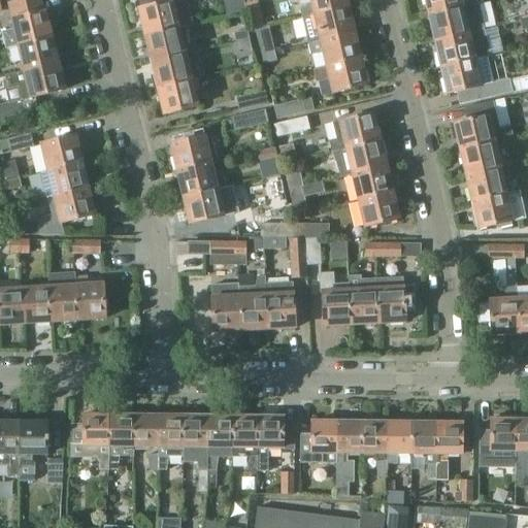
[(7,50),(19,46),(51,38),(44,12),(41,0),(18,0),(8,2),(12,20),(14,28),(2,31),(4,38),(7,50)]
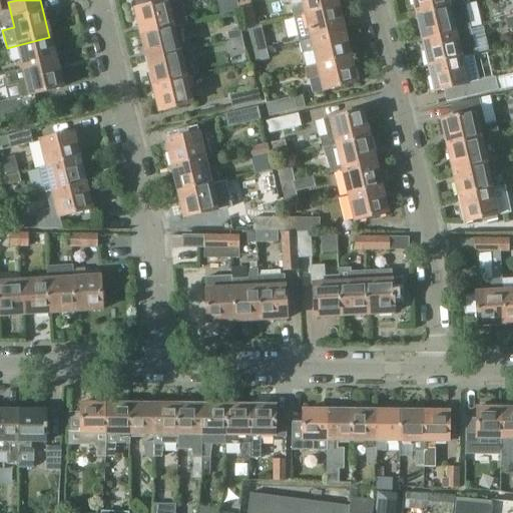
[(135,9),(141,35),(173,27),(187,24),(181,0),(138,0),(140,7),(135,9)]
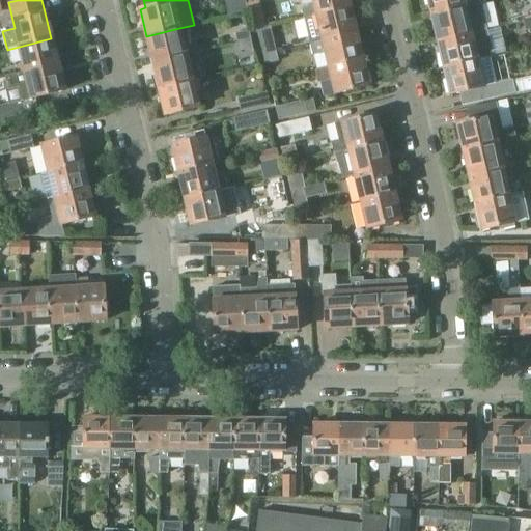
[(244,0),(232,0),(236,15),(248,11),(244,0)]
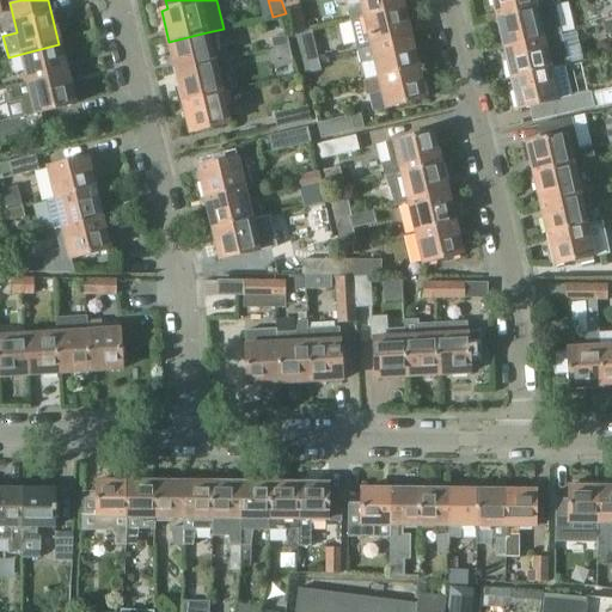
[(362,0),(362,1),(350,12),(353,20),(404,8),(401,0),(362,0)]
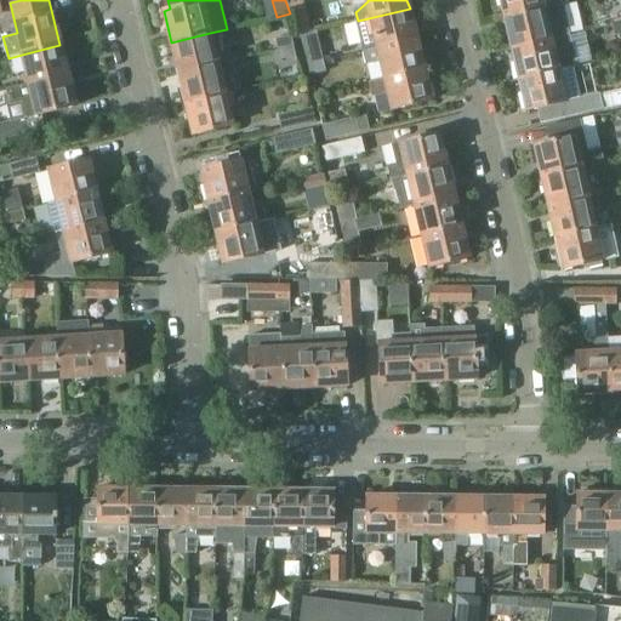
[(501,0),(506,17),(545,9),(568,3),(567,0),(501,0)]
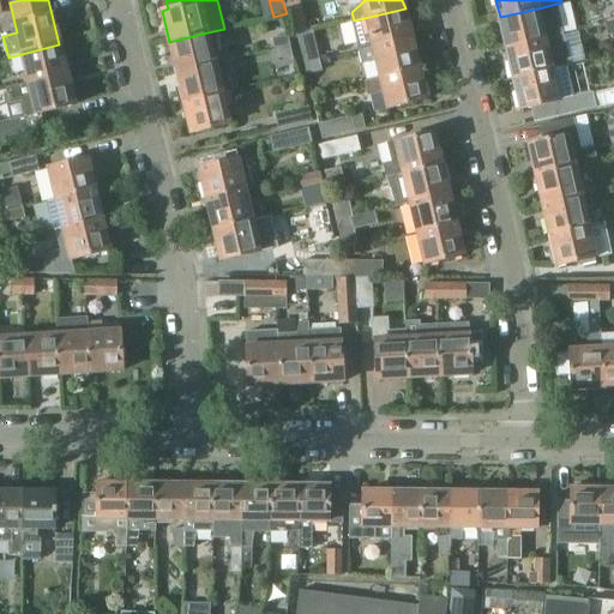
[(405,8),(354,20),(357,38),(361,52),(413,38),(405,8)]
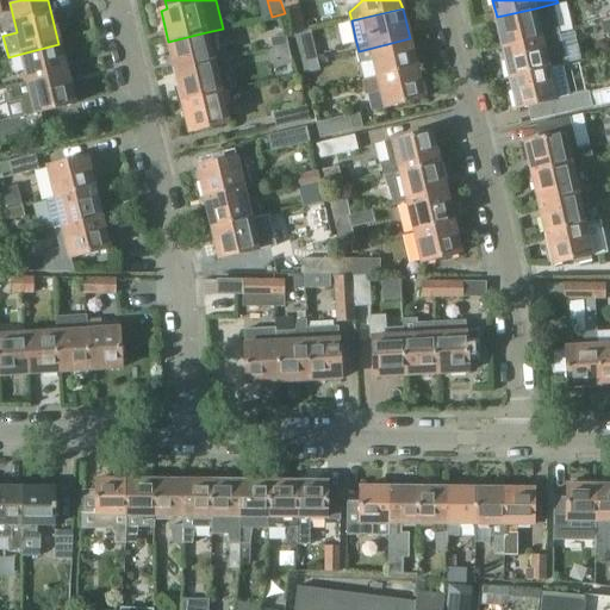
[(504,47),(542,38),(535,8),(497,17),(504,47)]
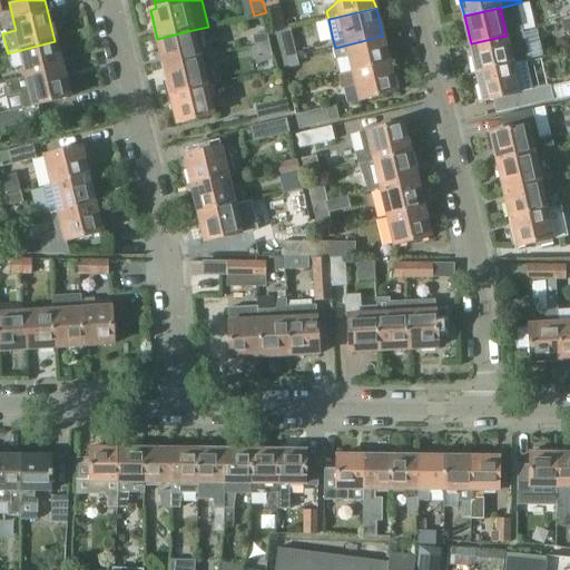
[(164,67),(199,58),(193,30),(157,39),(164,67)]
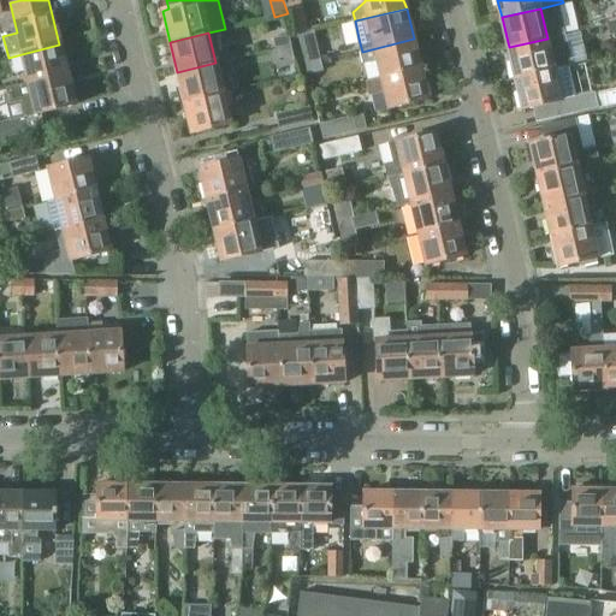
[(278,48),(292,45),(290,35),(276,37),(278,48)]
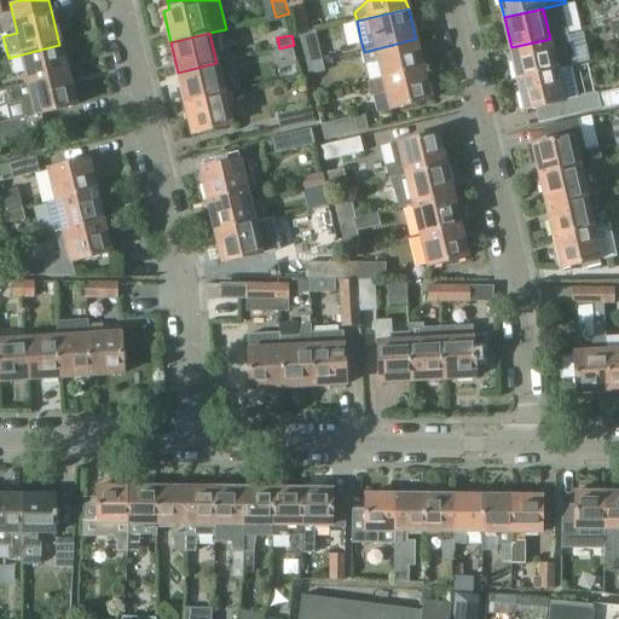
[(519,79),(572,67),(576,65),(568,35),(550,39),(512,47),(519,79)]
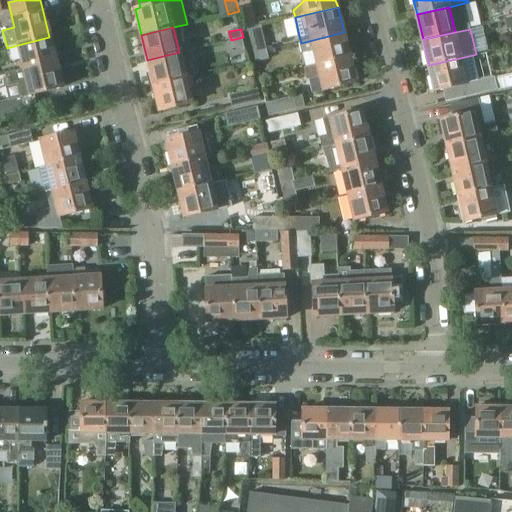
[(344,32),(301,43),(303,54),(315,51),(318,64),(350,57),(344,32)]
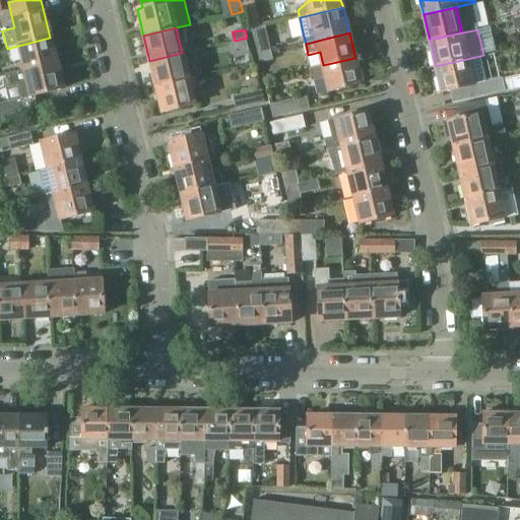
[(24,71),(57,64),(50,38),(18,46),(24,71)]
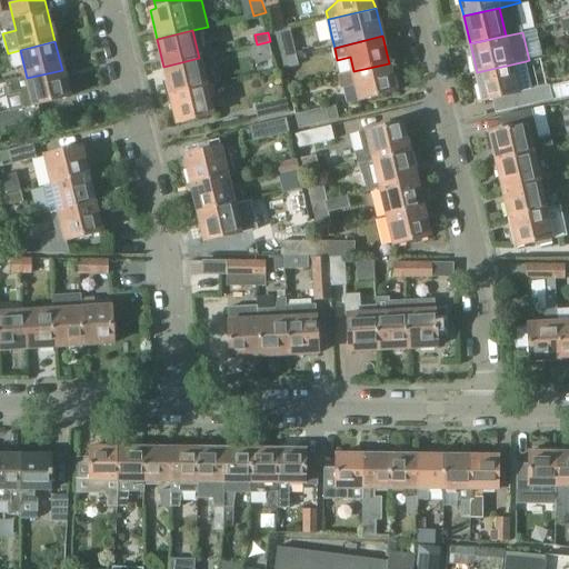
[(259,55),(272,51),(270,41),(257,45),(259,55)]
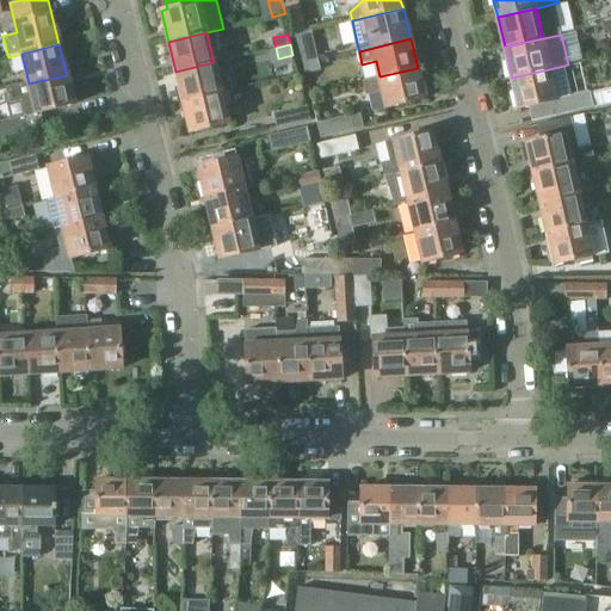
[(306,63),(320,60),(318,50),(303,53),(306,63)]
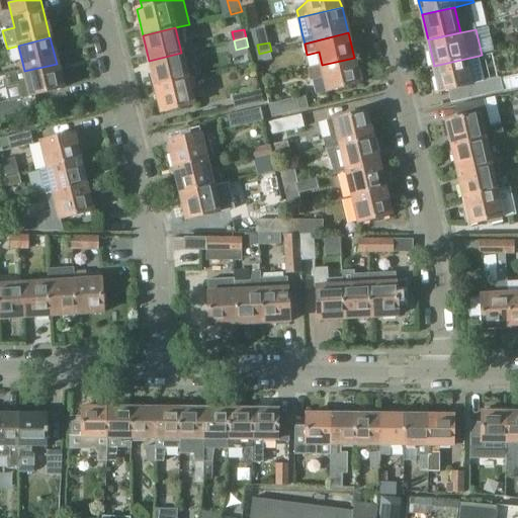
[(260,63),(273,60),(271,51),(259,54),(260,63)]
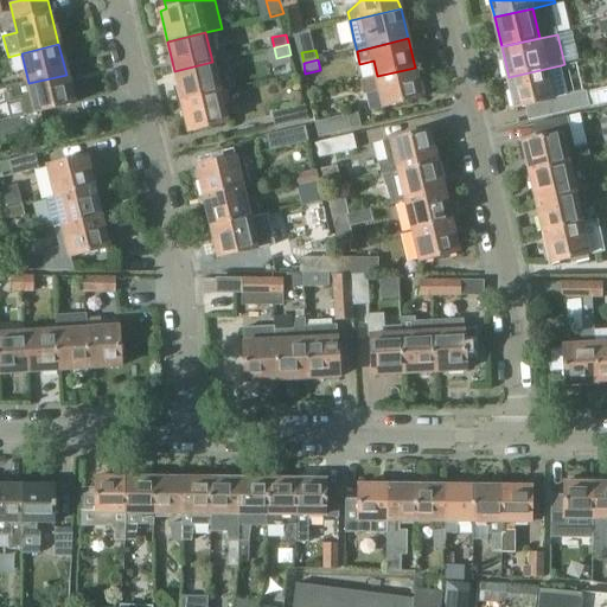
[(181,101),(219,91),(212,62),(174,71),(181,101)]
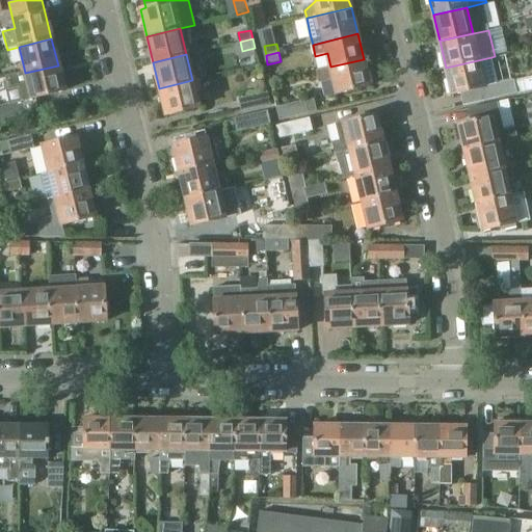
[(498,83),(491,57),(446,68),(451,95),(460,92),(463,105),(516,92),(513,79),(498,83)]
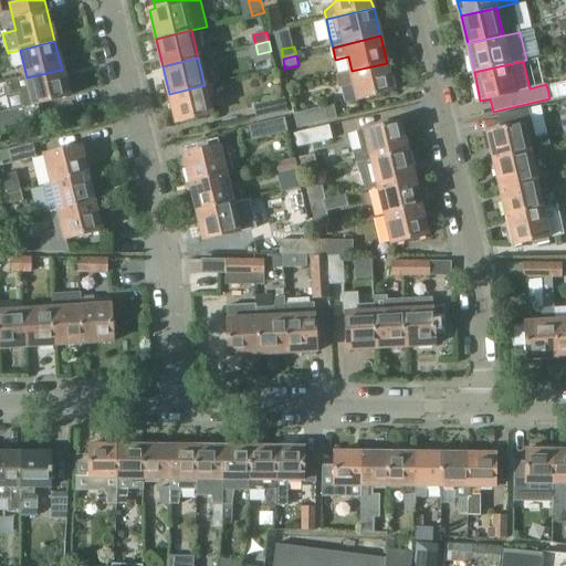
[(352,71),(339,74),(342,86),(355,83),(359,100),(394,91),(387,63),(352,71)]
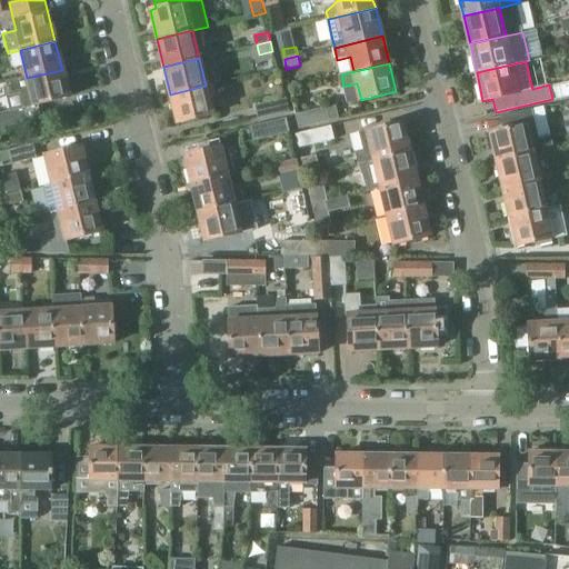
[(0,129),(41,119),(38,106),(69,97),(62,70),(27,78),(7,82),(10,95),(7,96),(10,110),(0,112),(0,129)]
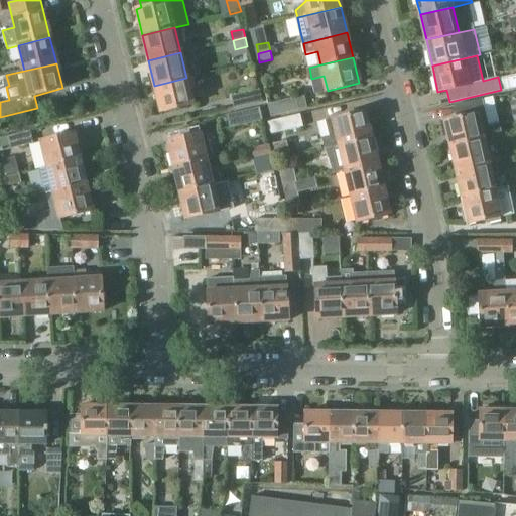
[(160,112),(192,105),(188,90),(195,89),(191,77),(186,78),(154,86),(160,112)]
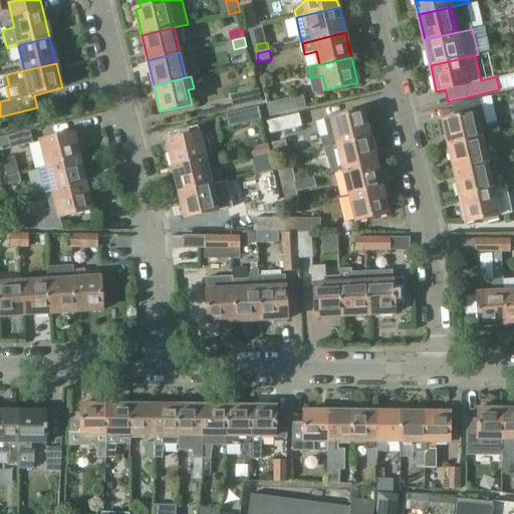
[(235,107),(263,101),(261,88),(232,95),(235,107)]
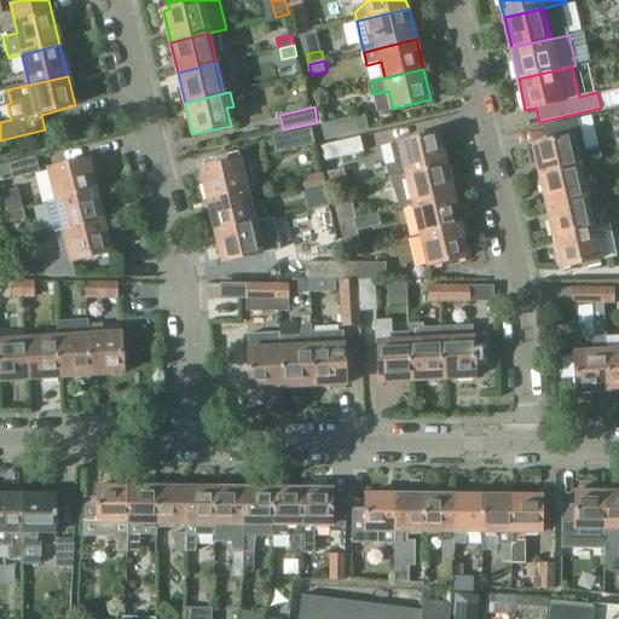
[(327,139),(362,132),(358,116),(323,123),(327,139)]
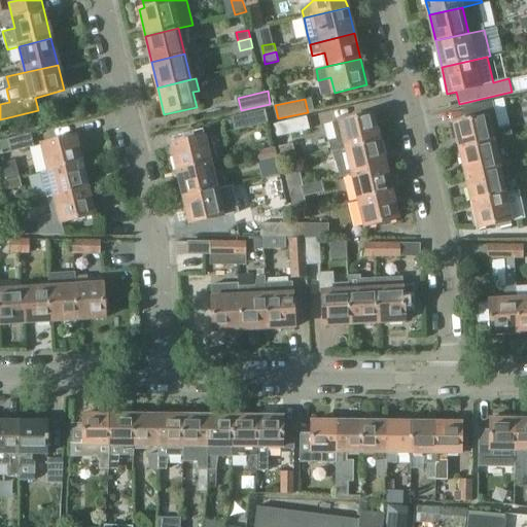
[(499,128),(493,101),(463,107),(466,120),(454,123),(460,149),(494,142),(513,137),(510,126),(499,128)]
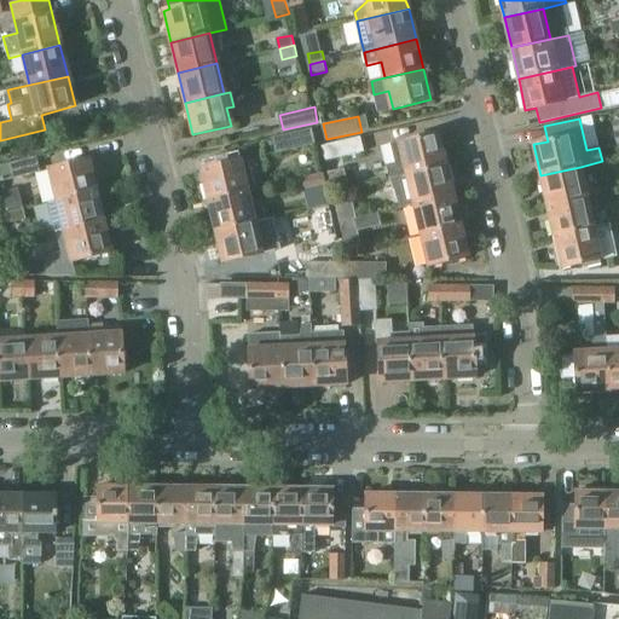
[(278,154),(317,144),(313,128),(275,138),(278,154)]
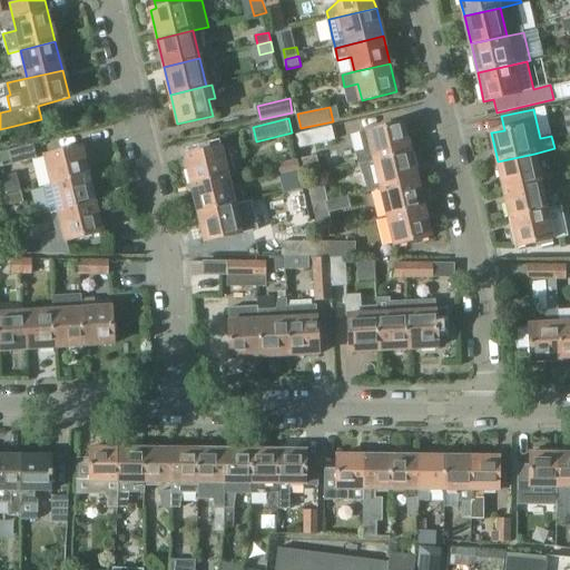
[(360,164),(363,163),(376,160),(411,151),(405,125),(360,135),(363,151),(356,153),(360,164)]
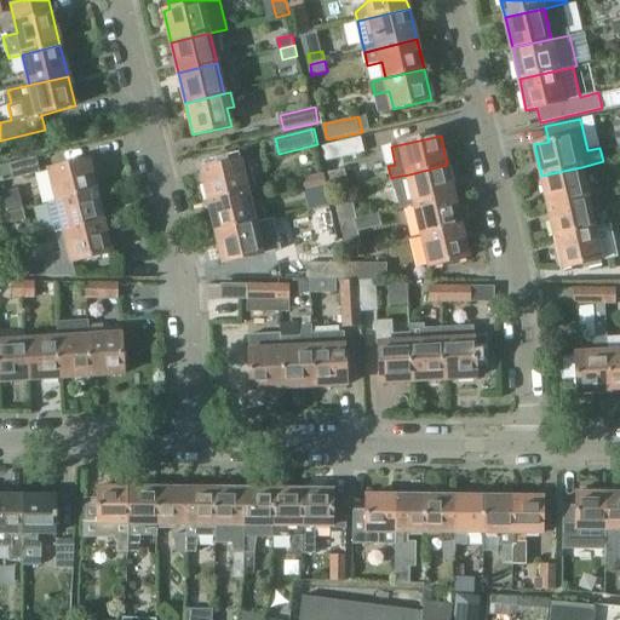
[(327,161),(366,151),(362,137),(323,145),(327,161)]
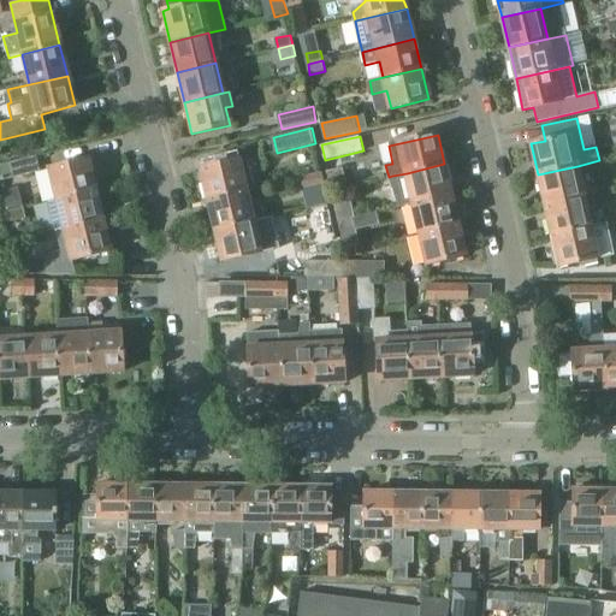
[(0,181),(39,171),(35,157),(0,164),(0,181)]
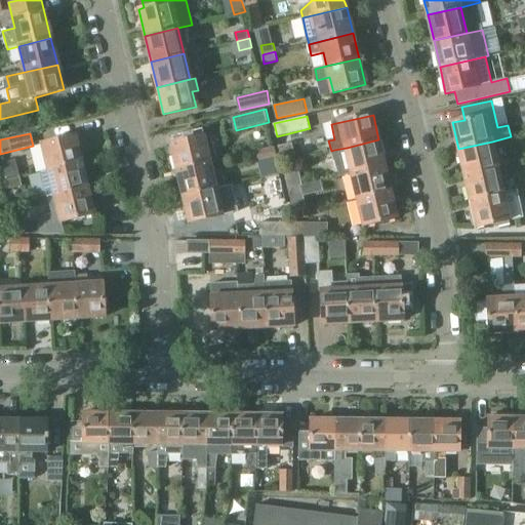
[(48,171),(81,163),(75,136),(42,144),(48,171)]
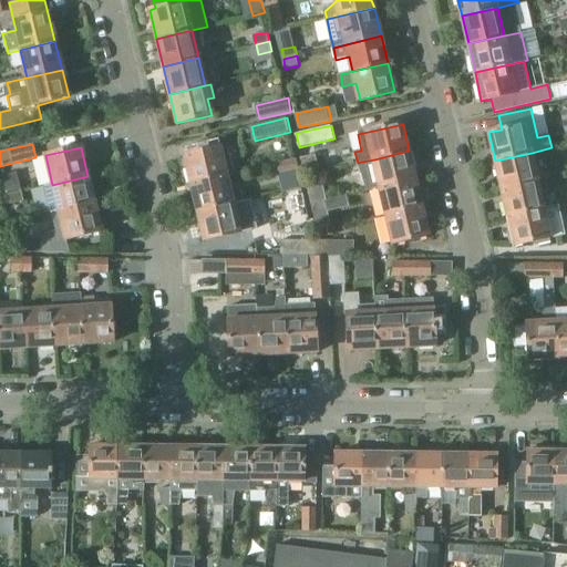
[(191,184),(226,176),(219,148),(184,157),(191,184)]
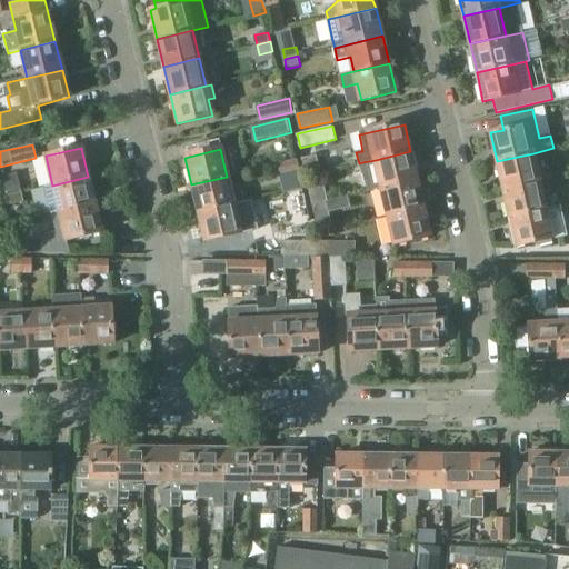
[(369,192),(382,189),(417,181),(410,151),(376,160),(362,162),(369,192)]
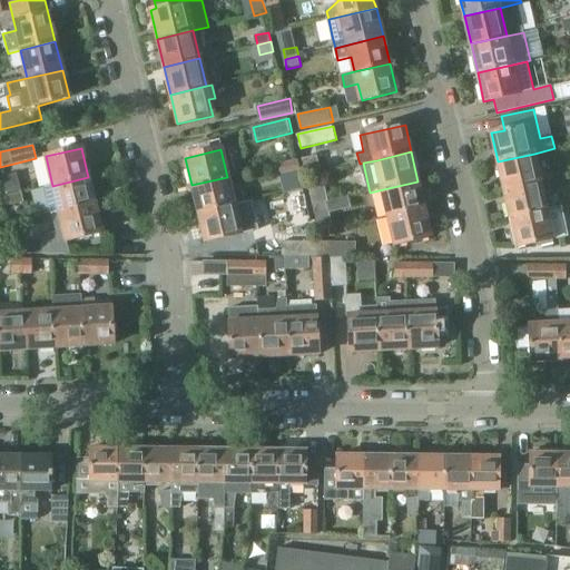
[(504,190),(540,182),(534,154),(498,161),(504,190)]
